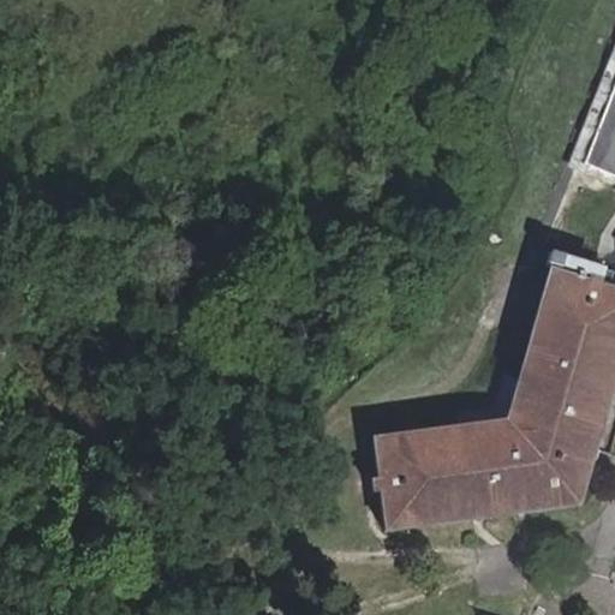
[(614,100),(590,165),(614,175),(614,100)]
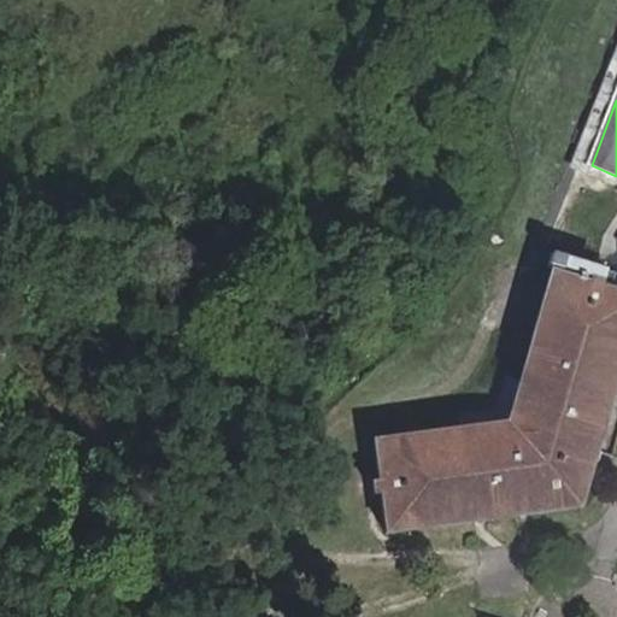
[(542,256),(535,280),(545,281),(551,259),(542,256)]
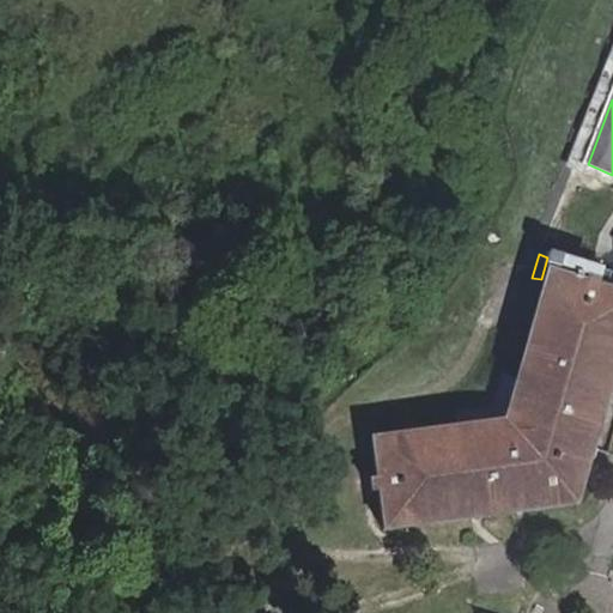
[(612,274),(601,272),(604,265),(589,261),(587,269),(580,267),(582,260),(571,258),(569,265),(547,258),(541,279),(532,278),(529,287),(521,317),(532,320),(521,362),(510,359),(504,358),(489,408),(459,411),(457,428),(459,434),(420,437),(419,431),(371,434),(382,517),(406,515),(408,526),(436,522),(435,513),(479,505),(480,516),(526,509),(523,499),(574,492),(588,432),(598,434),(610,392),(601,389),(612,347),(612,346),(612,274)]
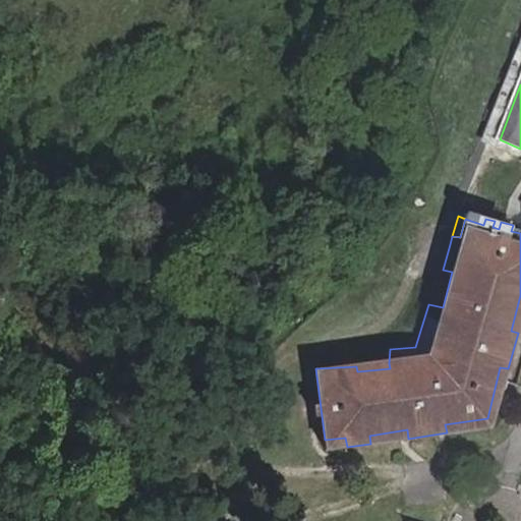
[(443,270),(433,305),(443,307),(452,272),(443,270)]
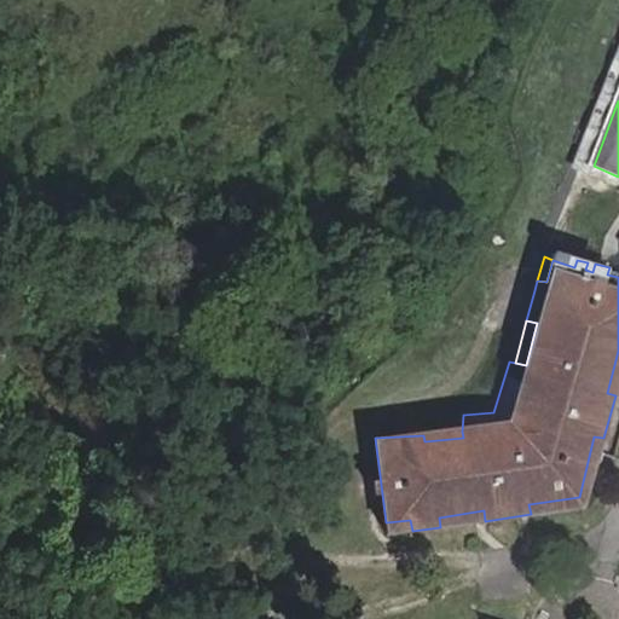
[(607,393),(615,395),(618,381),(618,350),(618,351),(607,393)]
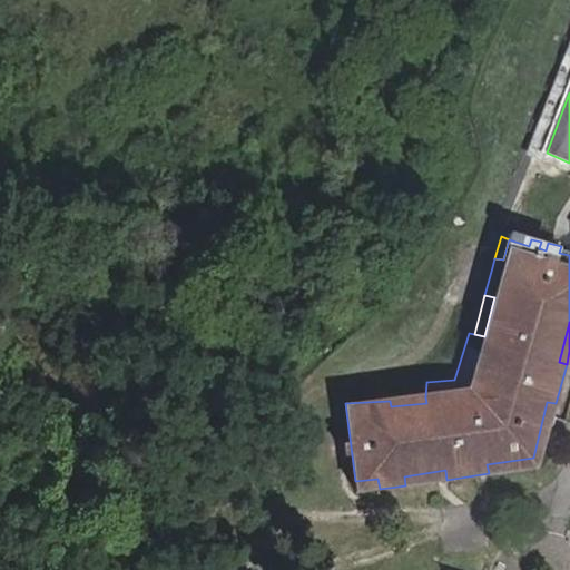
[(425,397),(390,401),(391,406),(426,403),(425,397)]
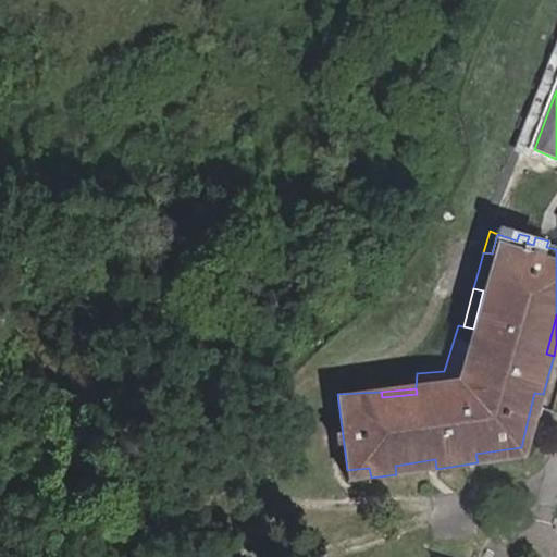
[(395,466),(396,474),(436,469),(435,459),(395,466)]
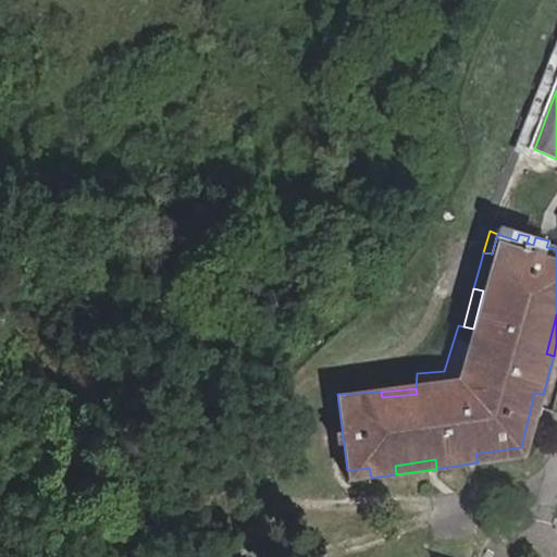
[(348,480),(371,478),(369,468),(347,470),(348,480)]
